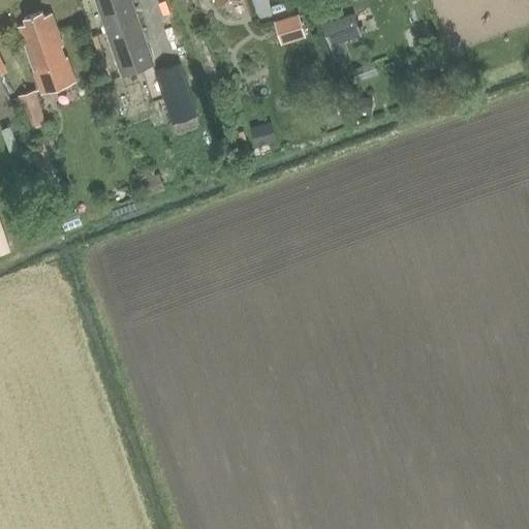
[(94,0),(121,76),(153,65),(130,0),(94,0)]
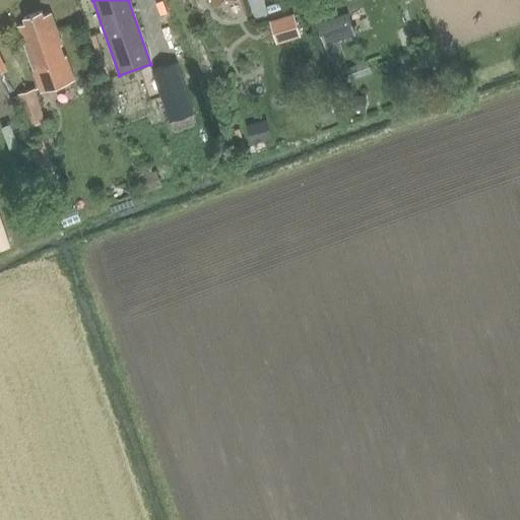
[(27,23),(20,25),(41,83),(44,91),(74,80),(71,72),(50,12),(44,14),(43,10),(24,16),(27,23)]
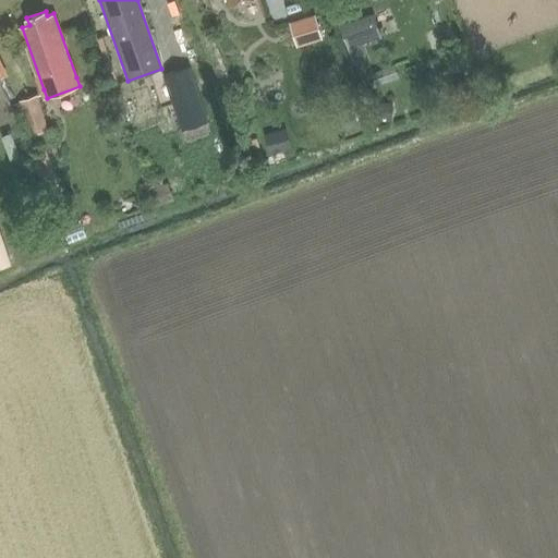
[(313,14),(288,22),(295,46),(320,38),(313,14)]
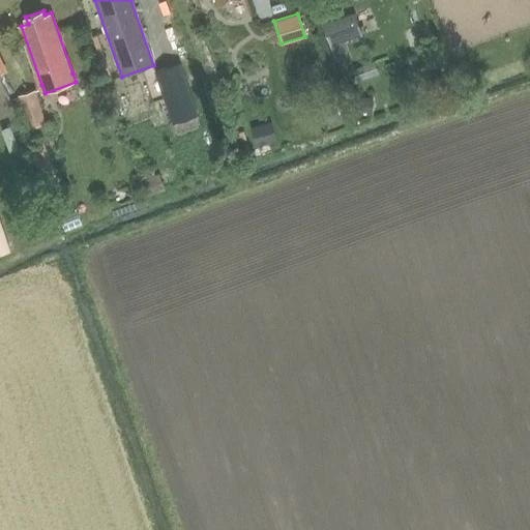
[(354,13),(322,24),(330,47),(362,36),(354,13)]
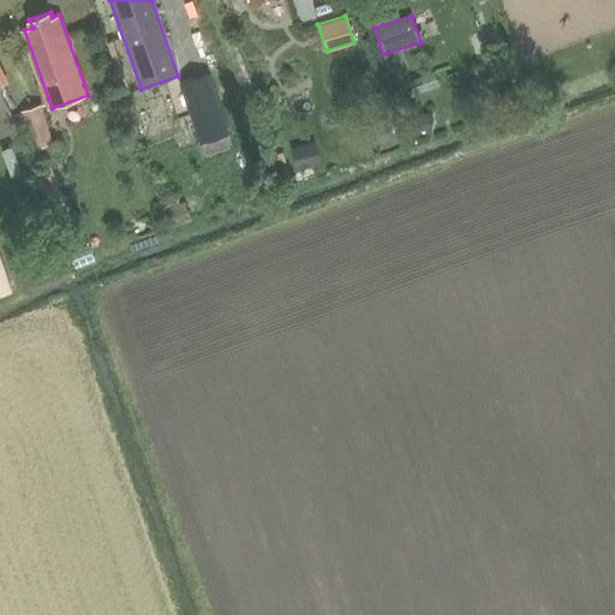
[(434,72),(411,81),(416,94),(439,85),(434,72)]
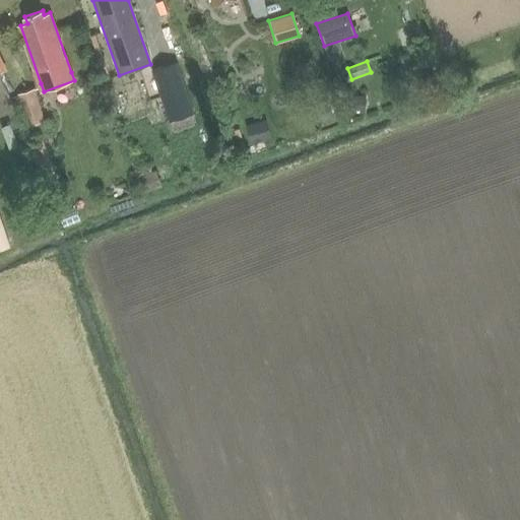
[(176,64),(154,71),(170,119),(191,112),(176,64)]
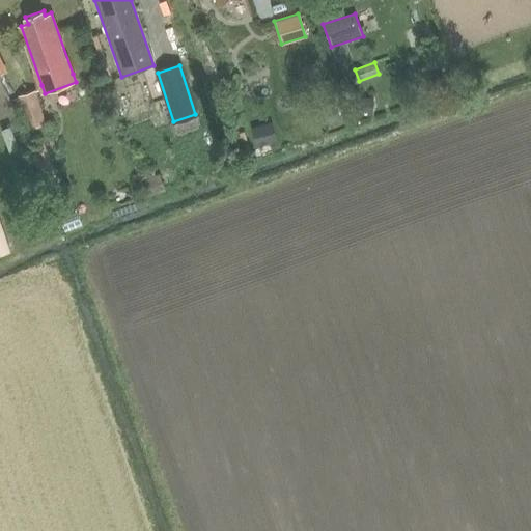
[(28,129),(46,123),(35,91),(18,96),(28,129)]
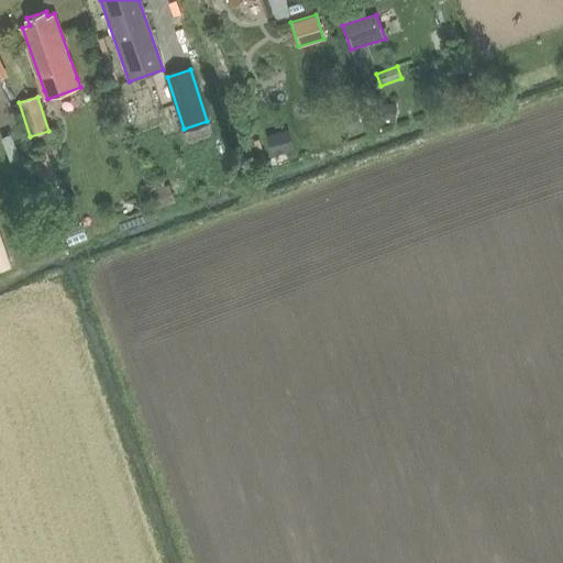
[(356,113),(338,120),(343,134),(362,128),(356,113)]
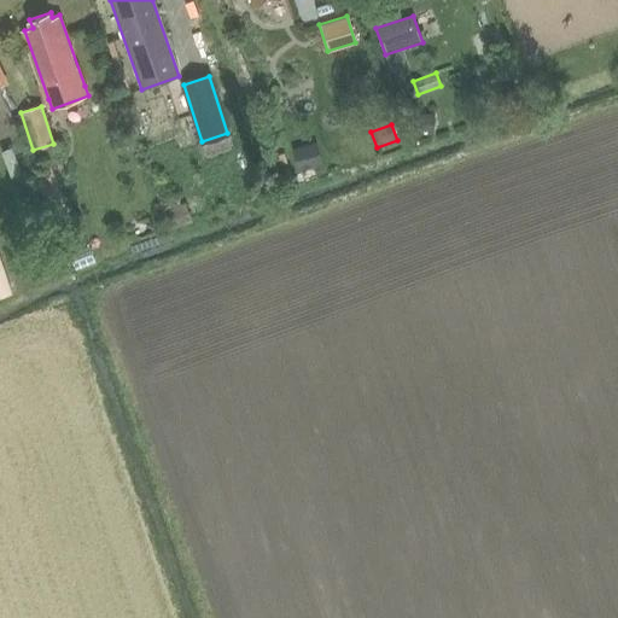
[(297,170),(320,164),(314,144),(291,150),(297,170)]
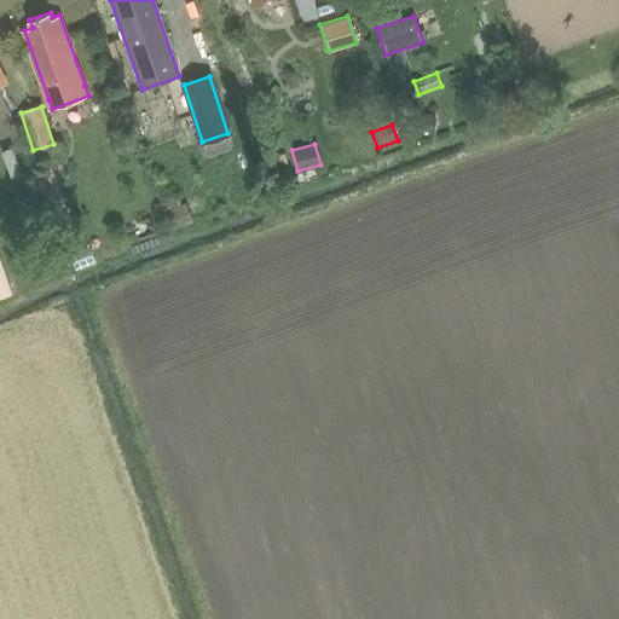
[(179,198),(163,203),(173,229),(187,224),(179,198)]
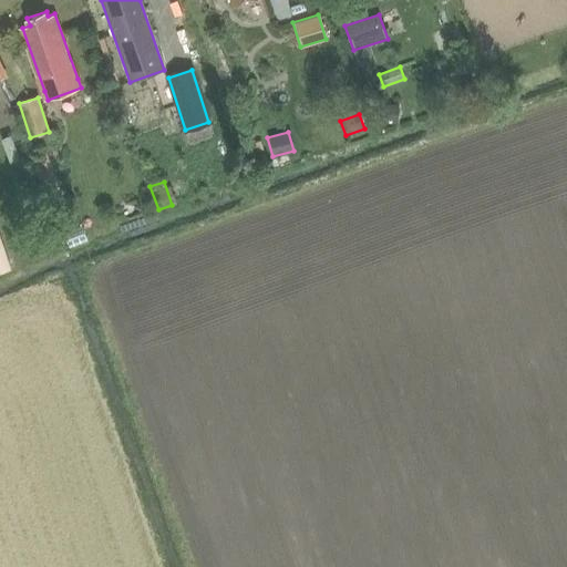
[(0,237),(0,271),(10,268),(0,237)]
